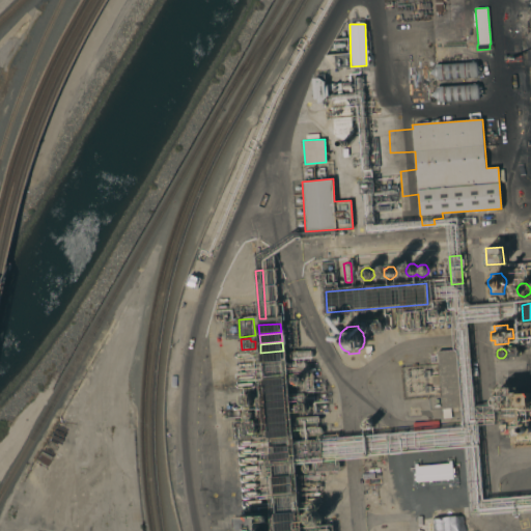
[(519,356),(518,357),(515,357),(514,357),(512,357),(511,356),(511,355),(510,354),(510,353),(510,351),(511,350),(512,348),(513,348),(515,348),(516,348),(519,350),(519,351),(520,352),(520,354),(519,355),(519,356)]
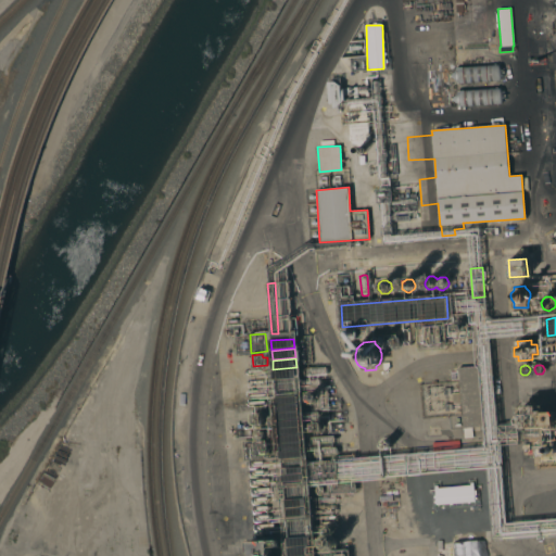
[(457,368),(481,366),(487,427),(471,428),(472,438),(464,438),(457,368)]
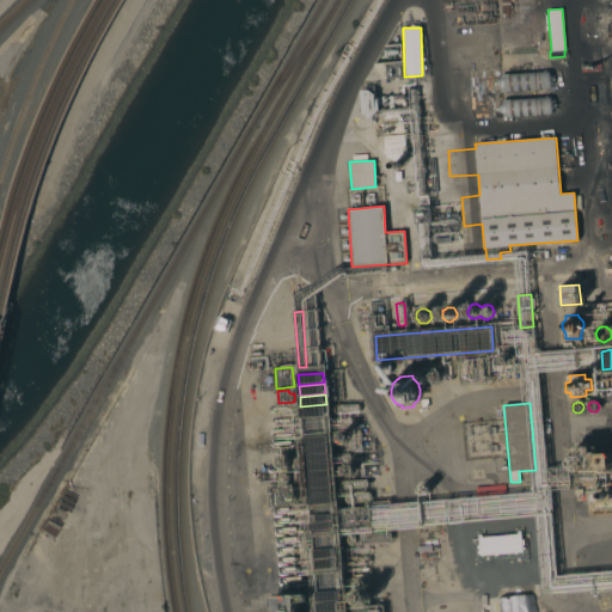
[(335,415),(334,412),(334,408),(335,405),(360,404),(360,407),(360,410),(360,412),(335,415)]
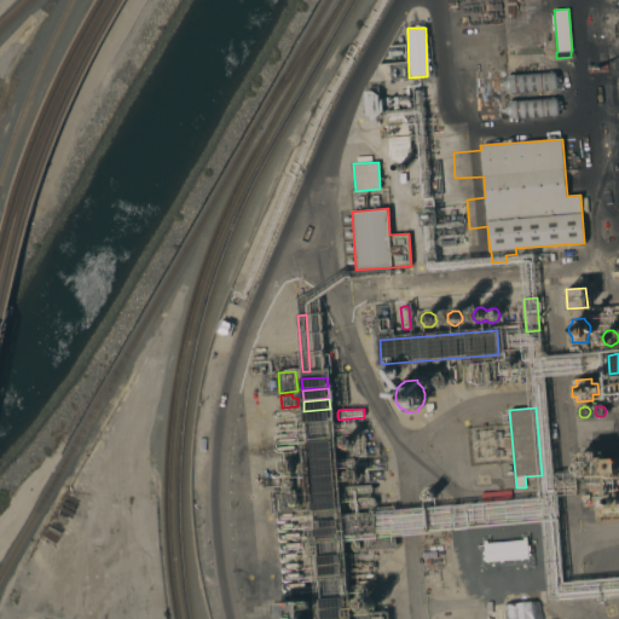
[(330,411),(330,421),(305,423),(304,414),(330,411)]
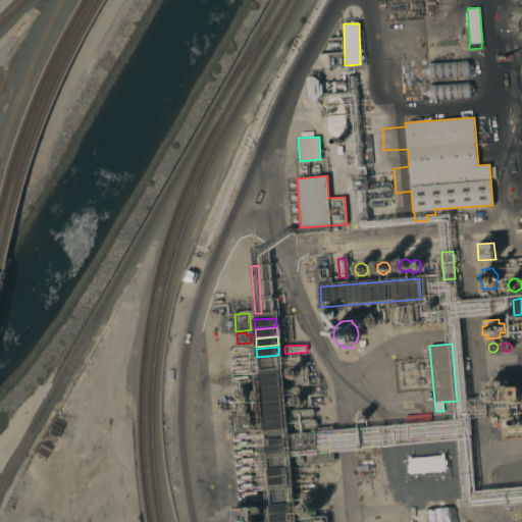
[(280,372),(281,378),(259,380),(259,373),(280,372)]
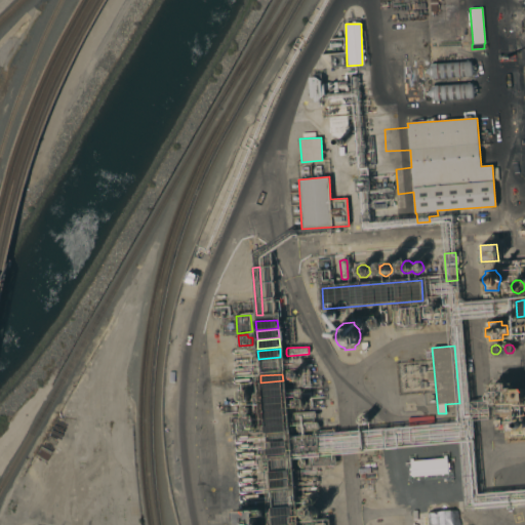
[(283,381),(284,395),(263,397),(260,384),(283,381)]
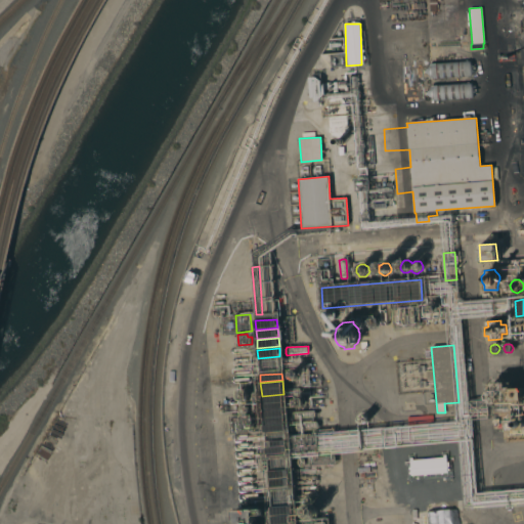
[(512,389),(523,388),(523,401),(513,402),(512,389)]
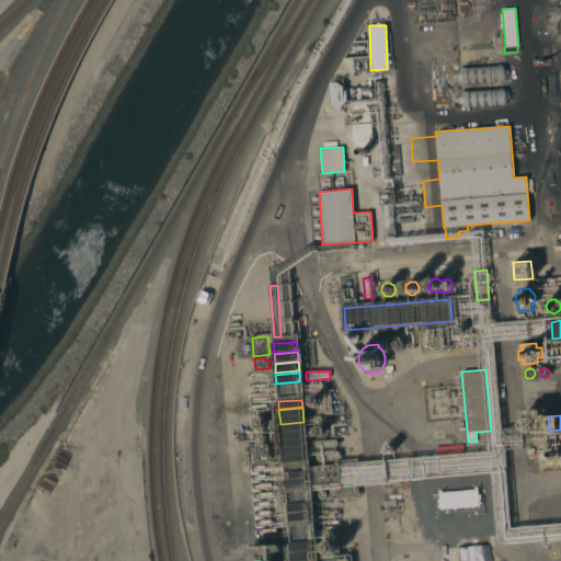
[(259,428),(258,419),(266,418),(266,427),(259,428)]
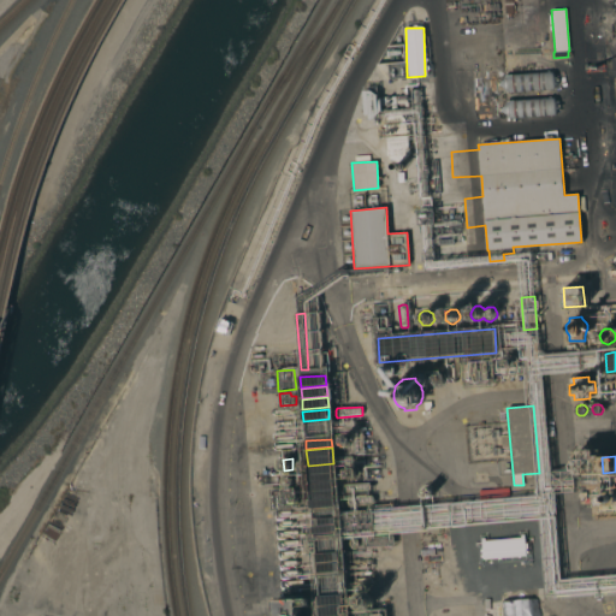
[(333,465),(335,481),(309,483),(308,467),(333,465)]
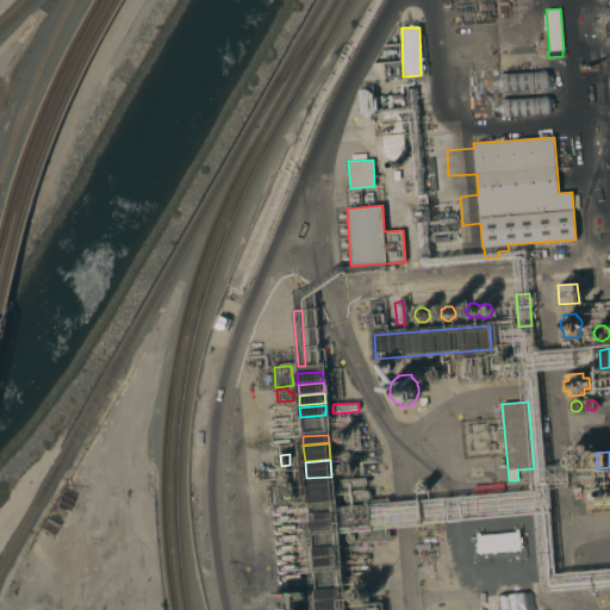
[(354,473),(342,474),(342,467),(344,467),(347,465),(353,464),(354,473)]
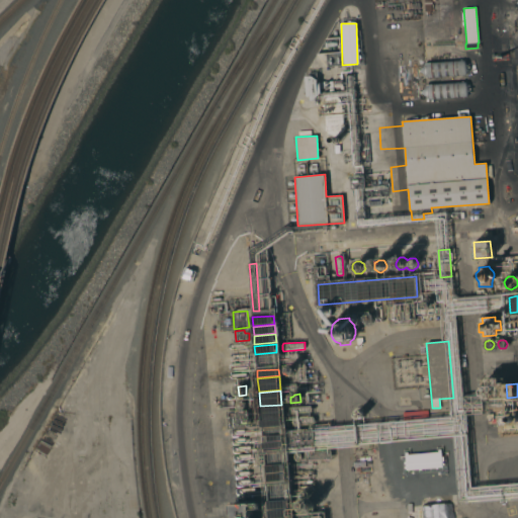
[(281,405),(282,418),(261,420),(260,407),(281,405)]
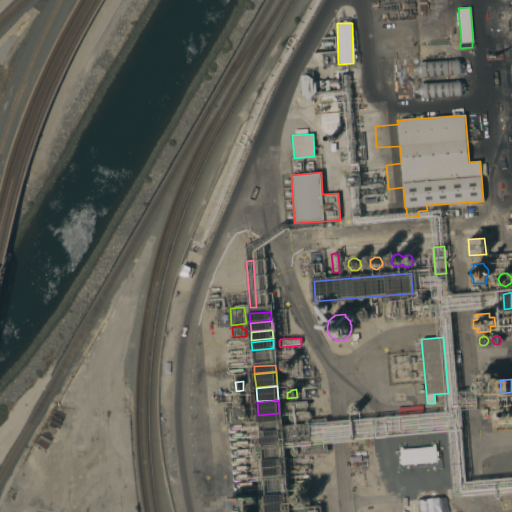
[(511,422),(497,423),(496,406),(508,405),(508,404),(511,403),(511,422)]
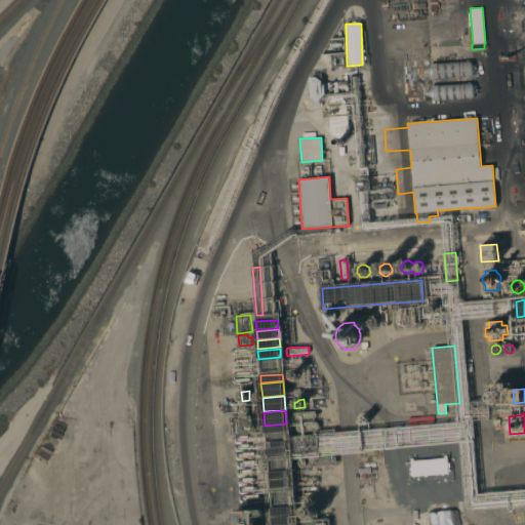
[(241,416),(253,415),(254,430),(242,431),(242,428),(240,429),(240,427),(242,426),(241,416)]
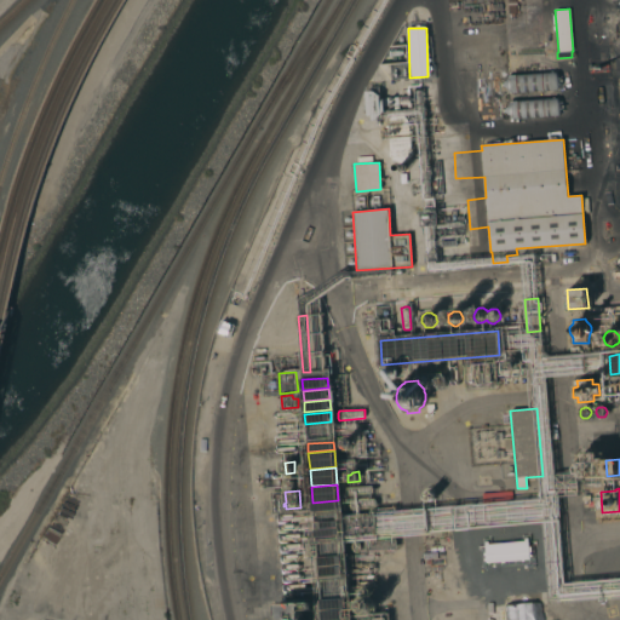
[(434,498),(432,499),(430,500),(429,500),(426,499),(425,497),(425,495),(425,494),(426,493),(428,492),(430,491),(431,492),(432,492),(434,494),(435,495),(434,497),(434,498)]
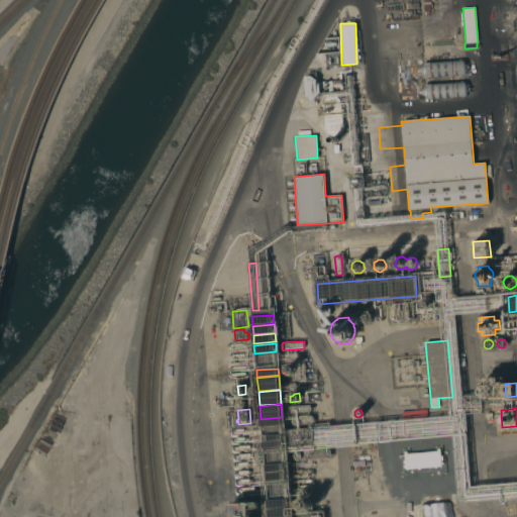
[(292,424),(292,422),(292,420),(292,418),(313,416),(314,418),(314,421),(313,423),(292,424)]
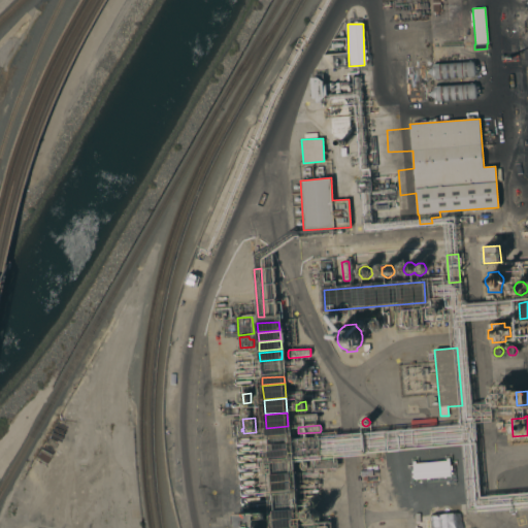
[(288,427),(289,434),(267,435),(266,429),(288,427)]
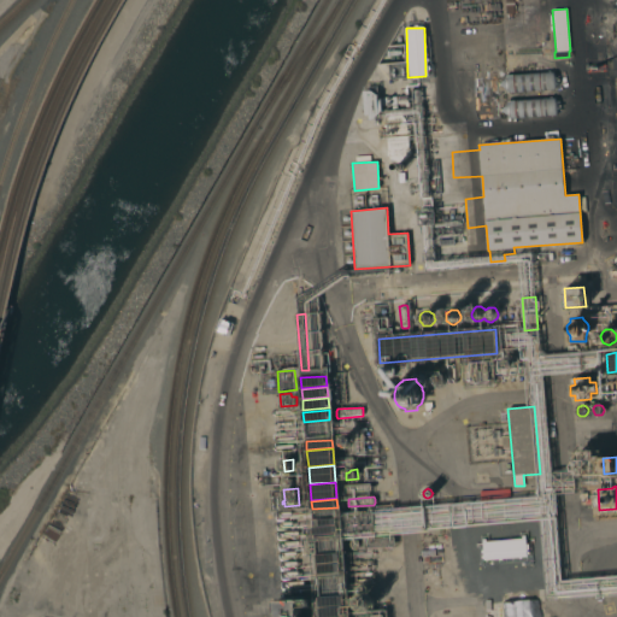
[(339,526),(339,533),(315,535),(313,528),(339,526)]
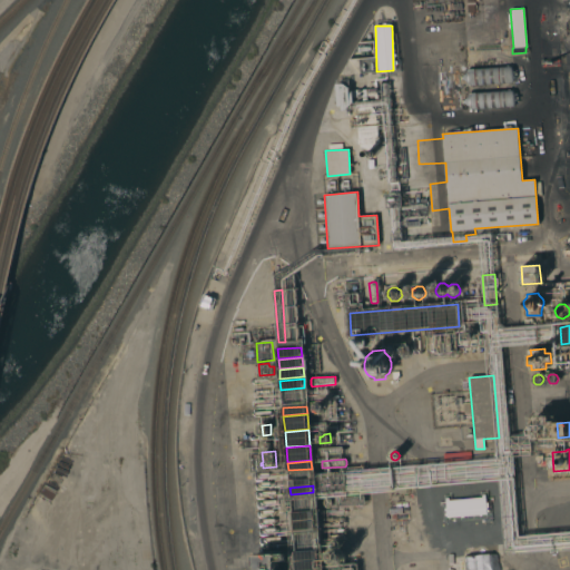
[(336,507),(335,504),(335,501),(335,499),(364,495),(365,503),(336,507)]
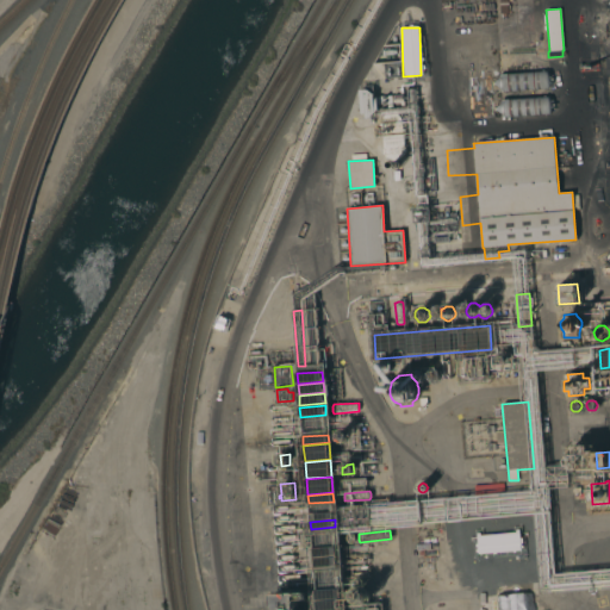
[(336,547),(337,555),(315,558),(315,548),(336,547)]
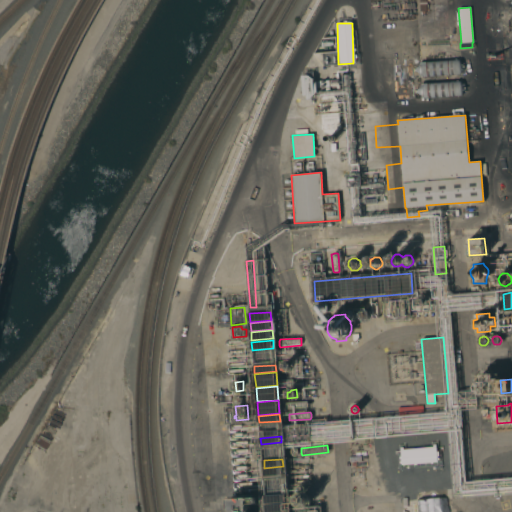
[(265,476),(264,469),(283,467),(284,475),(265,476)]
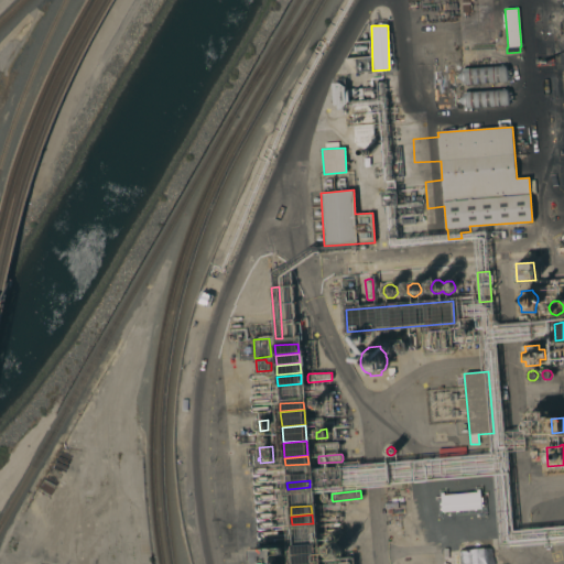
[(316,544),(316,553),(292,555),(291,546),(316,544)]
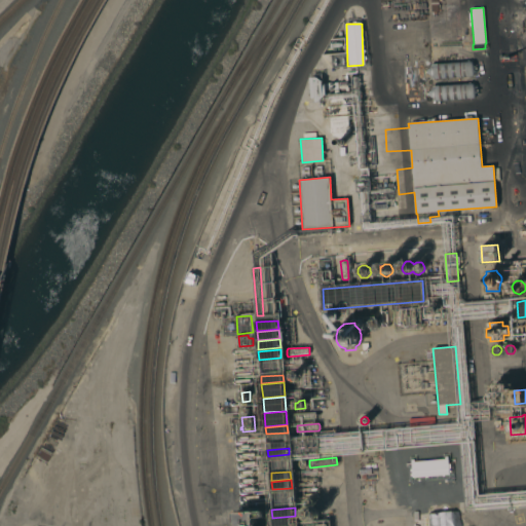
[(310,524),(309,523),(308,521),(308,519),(308,518),(308,516),(309,514),(309,513),(310,512),(312,511),(313,510),(315,509),(316,509),(318,509),(321,510),(322,511),(324,512),(325,514),(326,516),(326,517),(326,519),(325,521),(324,523),(323,524),(327,524),(328,525),(308,525),(309,525),(312,525),(310,524)]
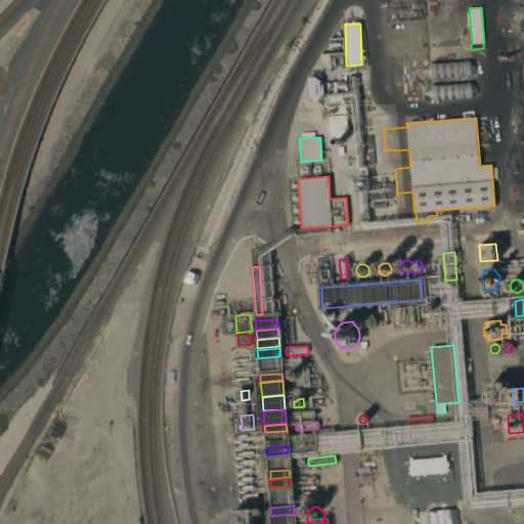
[(236,523),(235,511),(265,509),(265,516),(255,517),(255,523),(236,523)]
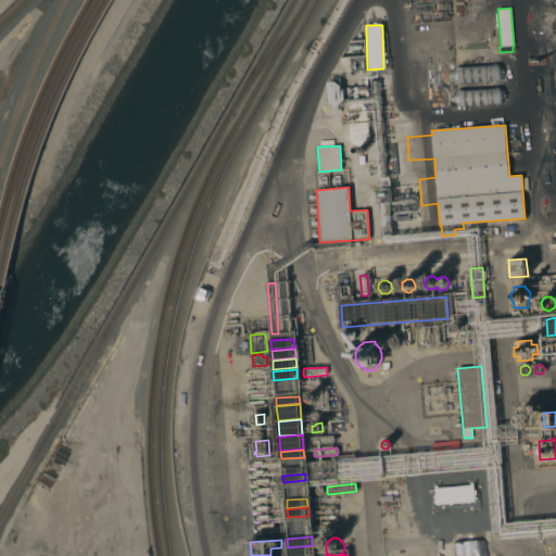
[(288,555),(288,548),(311,546),(312,555),(288,555)]
